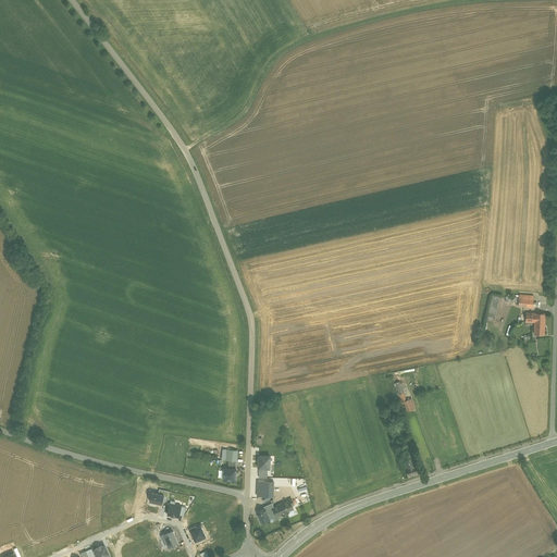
[(494,321),(498,295),(489,294),(482,329),(484,329),(486,319),(494,321)]
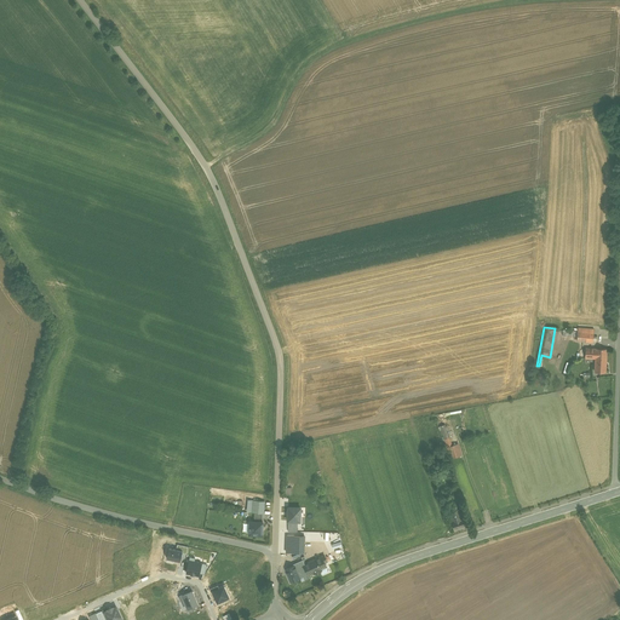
[(581,332),(578,332),(577,340),(593,342),(593,338),(593,333),(581,332)]
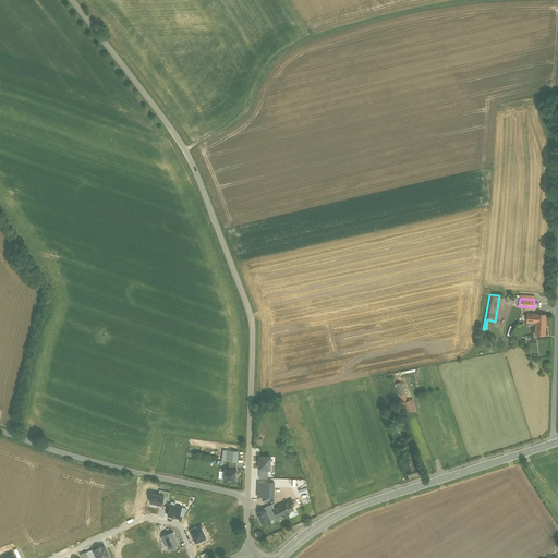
[(536,313),(528,313),(526,323),(536,323),(536,313)]
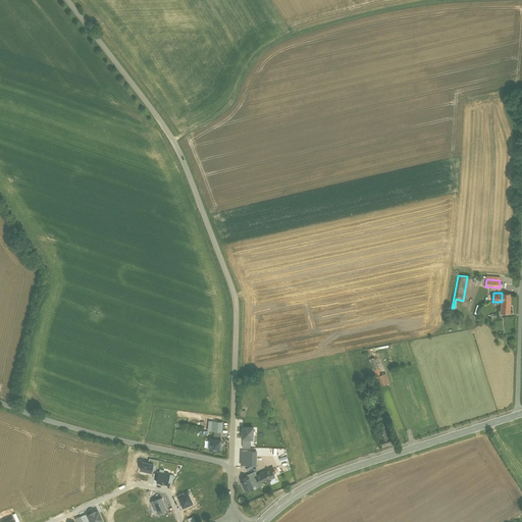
[(511,294),(502,293),(502,302),(501,313),(510,313),(511,294)]
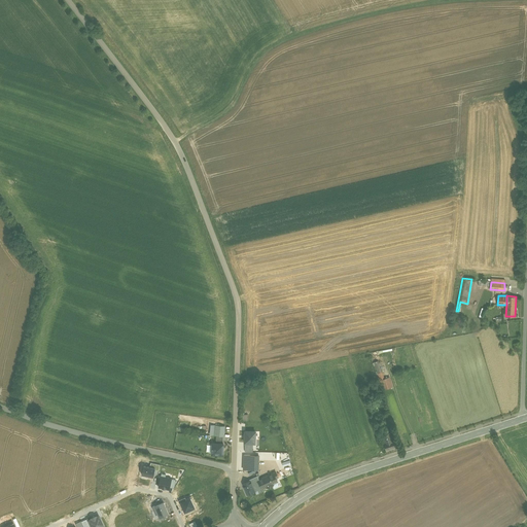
[(389,377),(381,380),(384,389),(392,387),(389,377)]
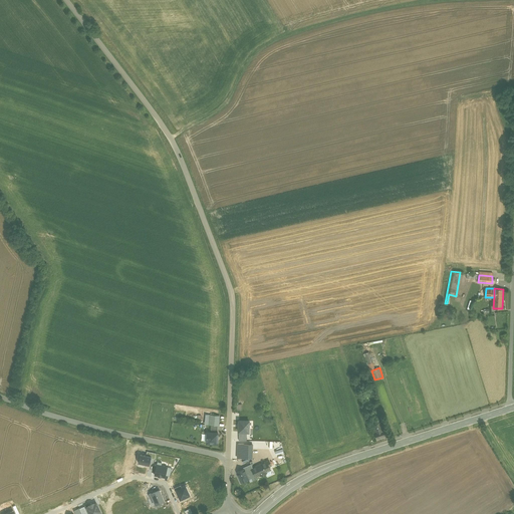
[(219,416),(207,414),(206,425),(218,426),(219,416)]
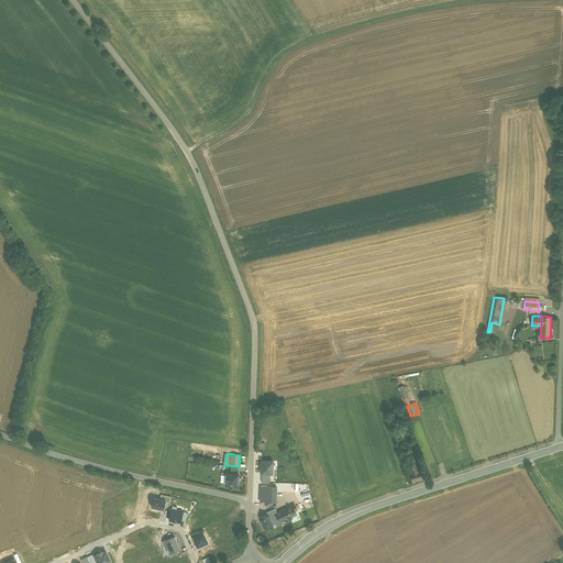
[(412,464),(408,465),(410,473),(414,482),(423,478),(421,468),(420,470),(417,462),(412,464)]
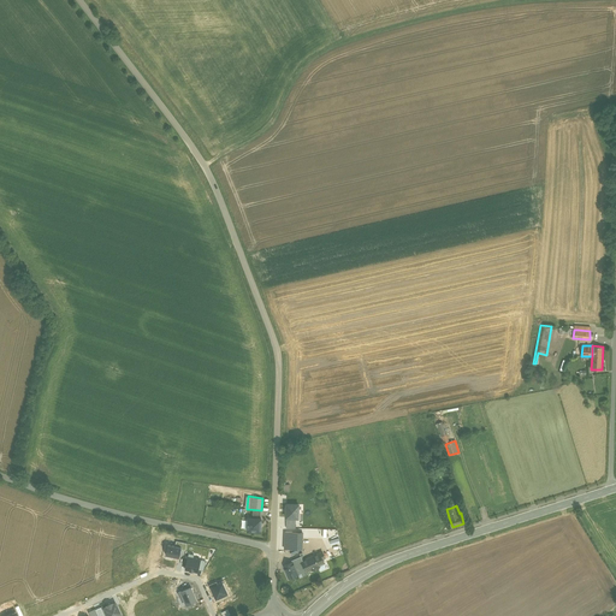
[(297,510),(286,509),(285,522),(292,522),(296,522),(304,522),(304,517),(296,517),(297,510)]
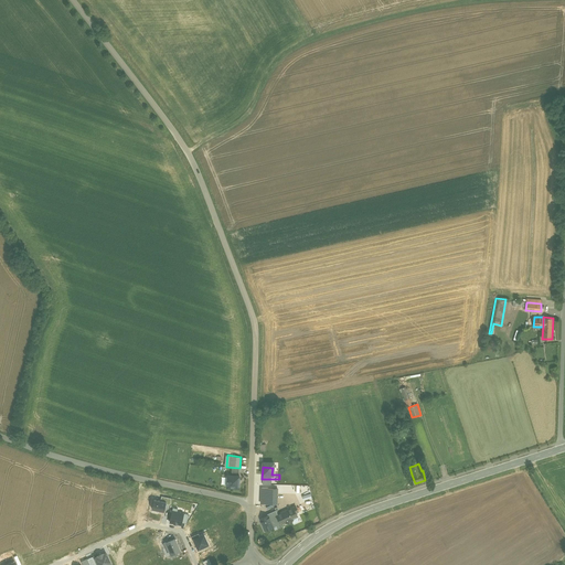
[(240,476),(228,475),(227,480),(227,481),(227,487),(240,487),(240,476)]
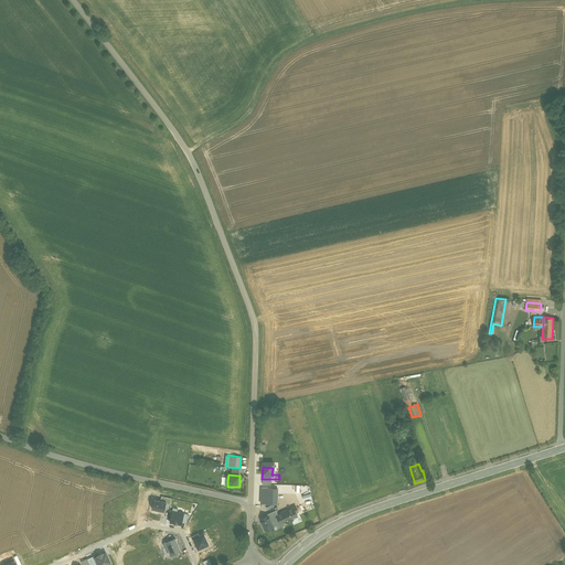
[(268,488),(262,488),(262,503),(274,503),(274,488),(268,488)]
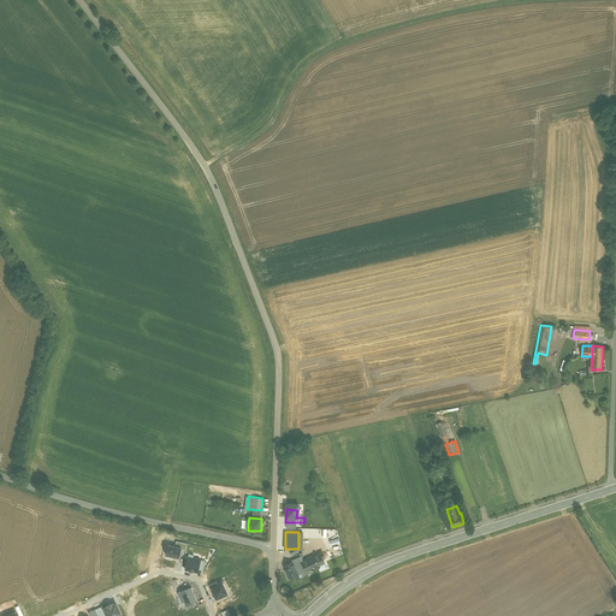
[(166,555),(179,557),(182,548),(169,544),(166,555)]
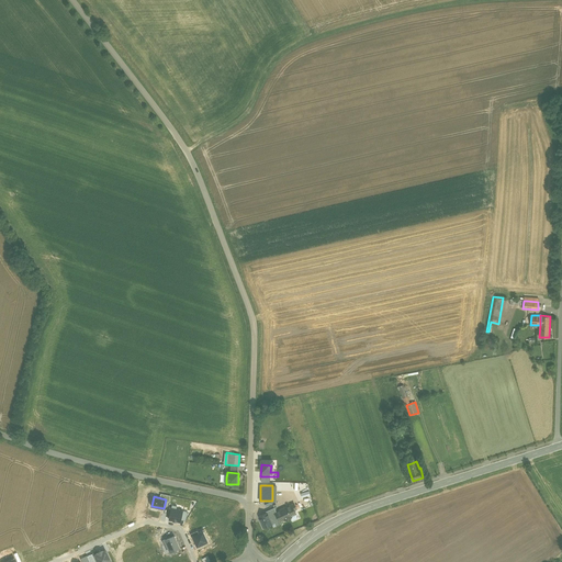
[(292,505),(277,512),(280,520),(295,513),(292,505)]
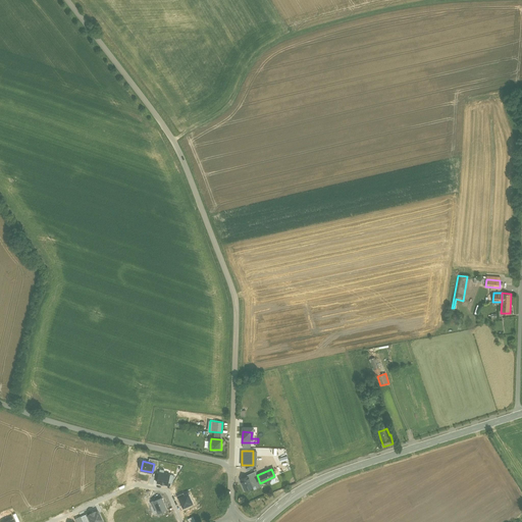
[(156,482),(168,484),(169,482),(170,474),(170,473),(158,471),(156,482)]
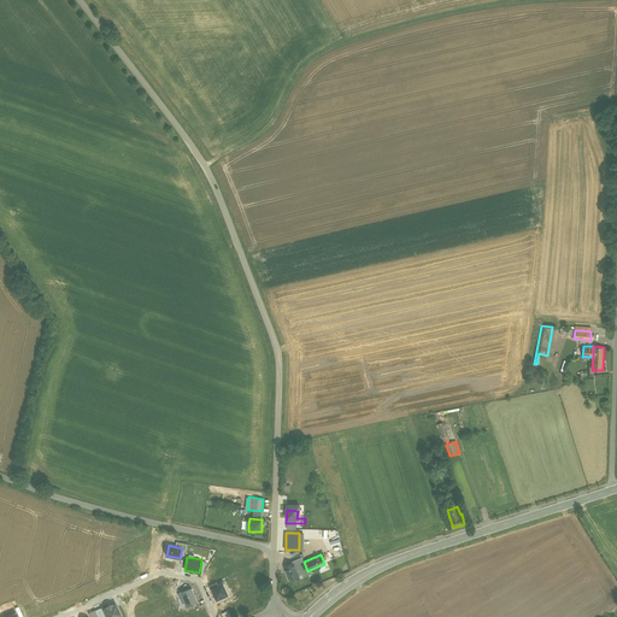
[(295,563),(294,564),(294,563),(285,566),(288,573),(287,574),(289,579),(299,575),(299,574),(306,570),(306,571),(307,571),(304,562),(303,562),(301,558),(294,560),(295,563)]
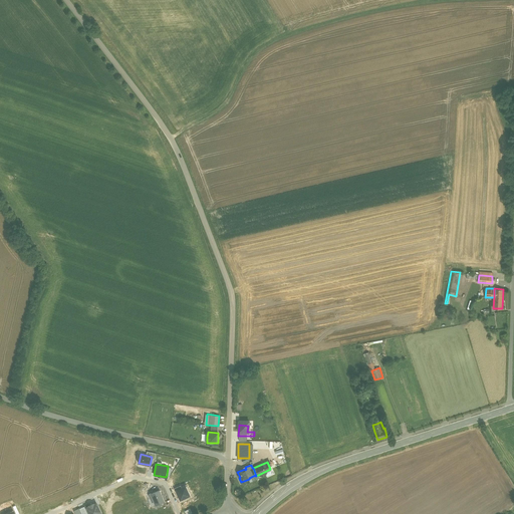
[(179,496),(181,500),(191,496),(187,485),(182,487),(182,485),(175,488),(178,496),(179,496)]
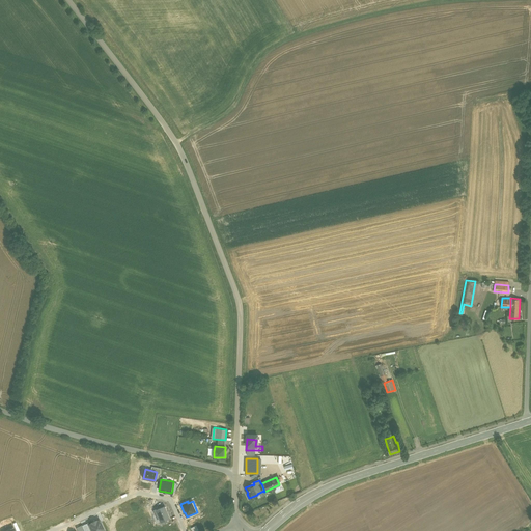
[(161,522),(171,518),(166,505),(154,510),(156,515),(154,515),(156,523),(161,521),(161,522)]
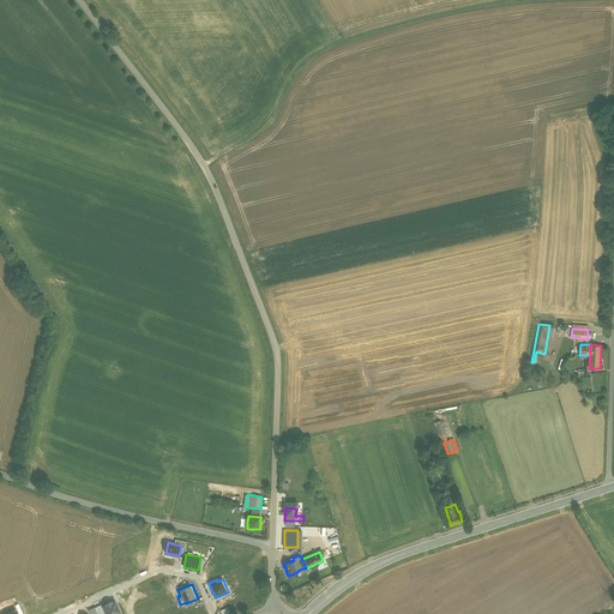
[(118,613),(120,613),(115,601),(112,602),(112,601),(106,603),(107,605),(103,606),(106,613),(118,613)]
